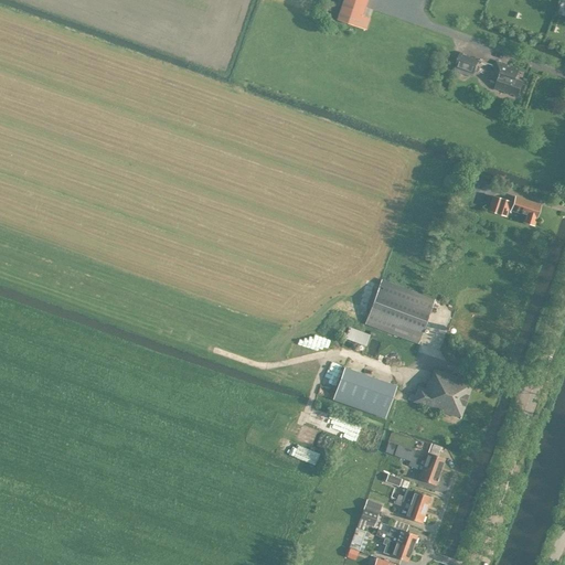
[(363,16),(368,0),(344,0),(338,20),(366,30),(371,19),(363,16)]
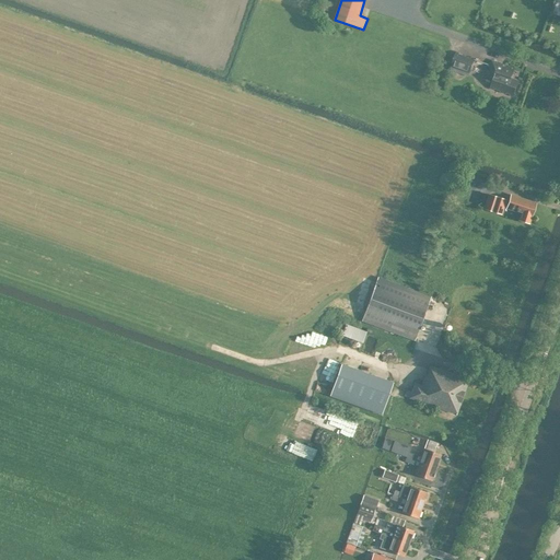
[(471,58),(458,54),(459,53),(456,51),(451,66),(470,72),(475,58),(473,57),(471,58)]
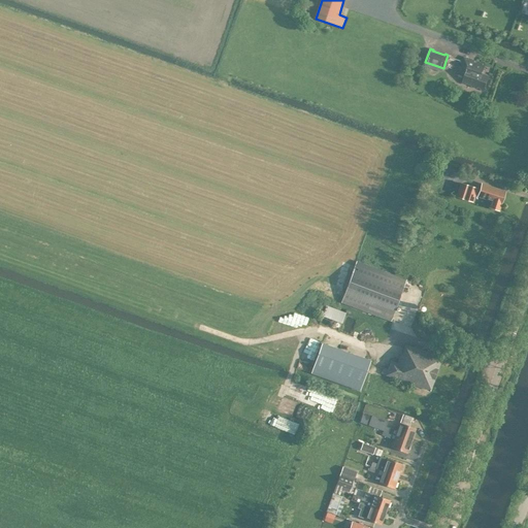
[(476,89),(476,88),(480,89),(480,90),(484,91),(490,75),(483,73),(486,64),(472,59),(472,60),(468,59),(469,58),(463,56),(458,71),(464,73),(461,83),(465,85),(466,84),(470,86),(470,87),(476,89)]
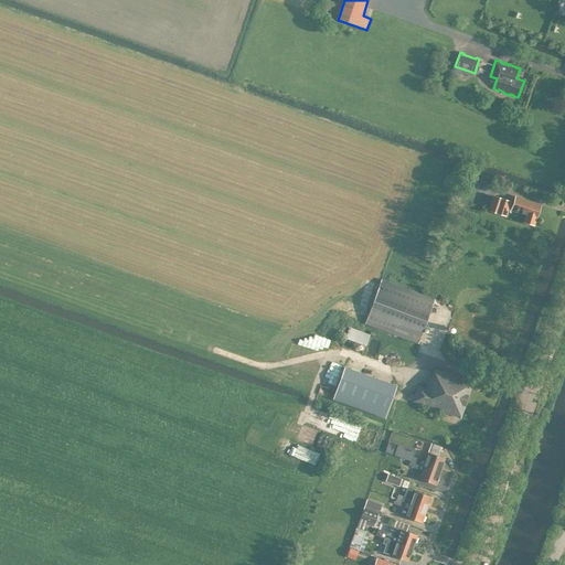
[(488,209),(507,215),(511,201),(493,194),(488,209)]
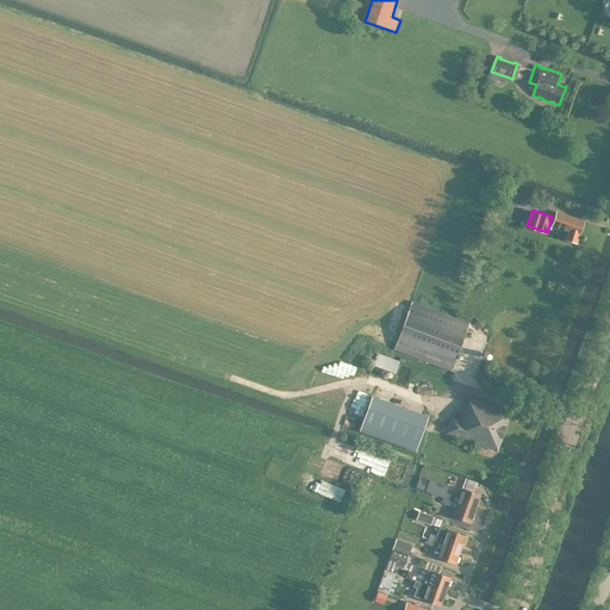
[(568,241),(577,243),(585,222),(556,212),(552,226),(571,234),(568,241)]
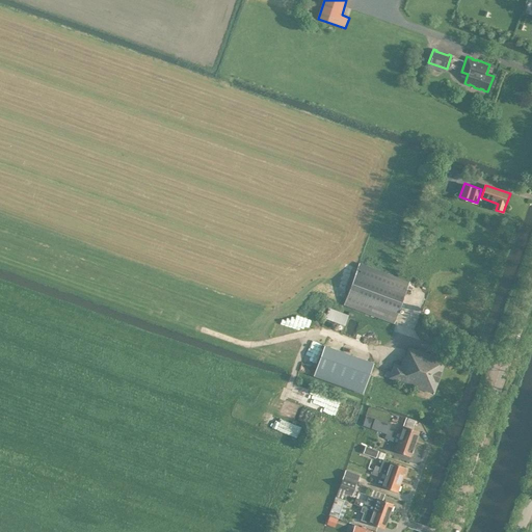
[(344,304),(395,323),(410,282),(360,263),(344,304)]
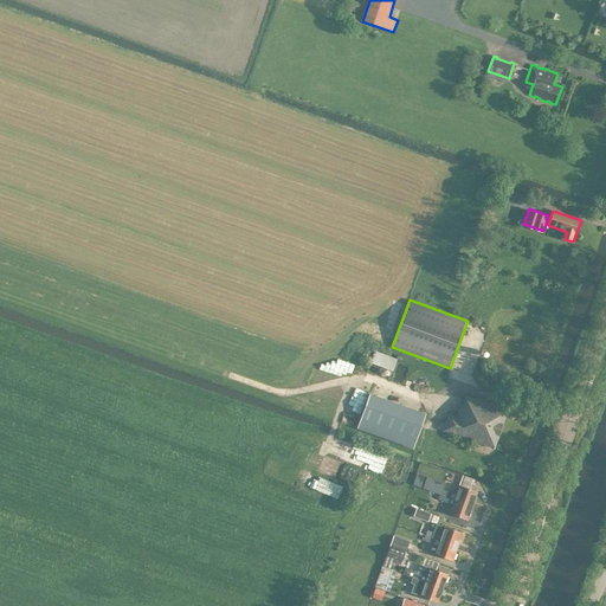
[(397,359),(374,352),(369,362),(392,371),(397,359)]
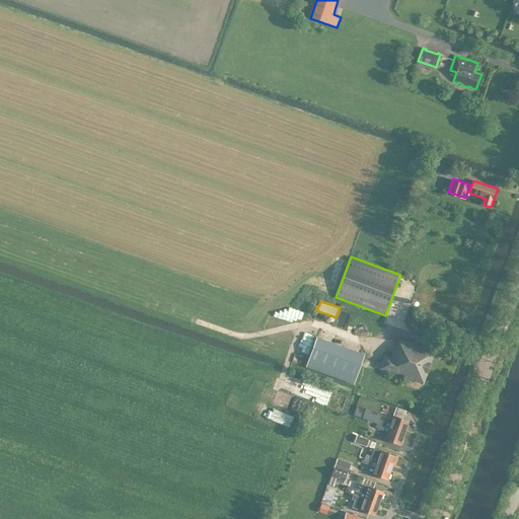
[(306,344),(313,346),(318,326),(311,324),(306,344)]
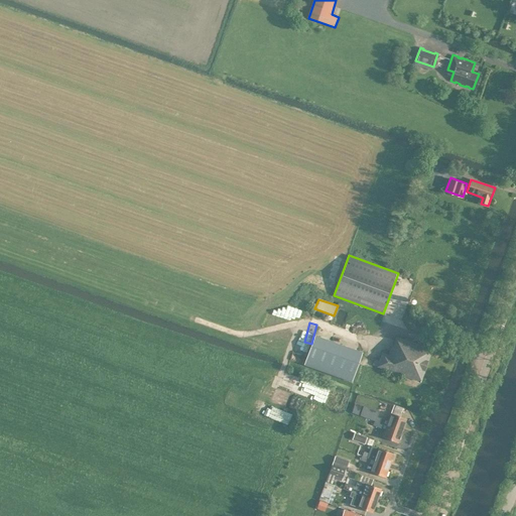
[(331,373),(331,374),(350,381),(362,349),(314,334),(305,365),(331,373)]
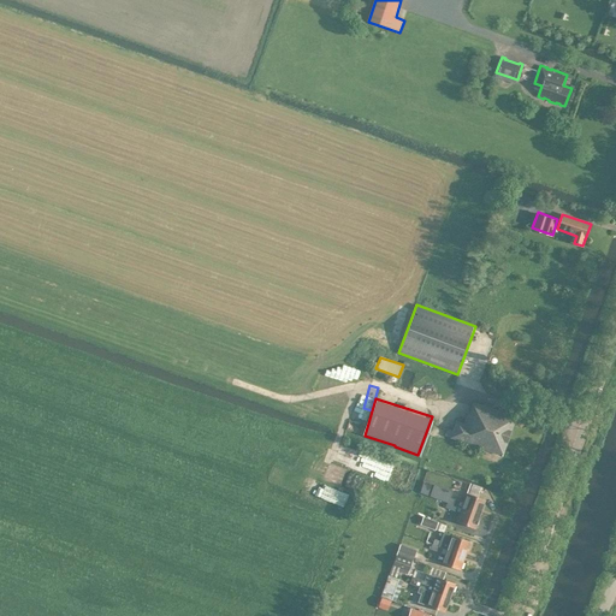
[(444,434),(502,455),(516,416),(473,402),(469,413),(467,412),(463,422),(456,420),(452,430),(446,427),(444,434)]
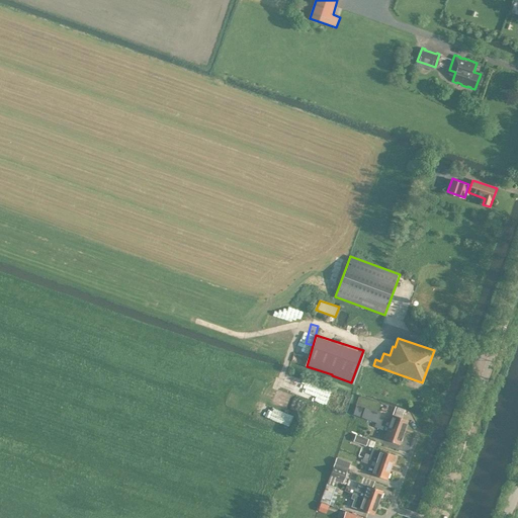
[(313,408),(316,401),(310,398),(307,405),(313,408)]
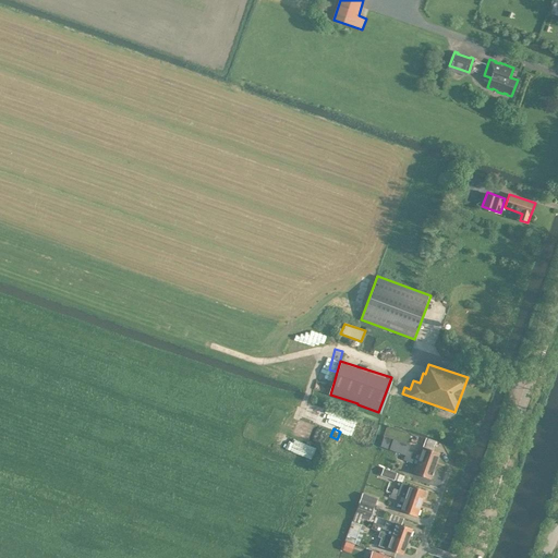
[(292,432),(288,443),(314,452),(318,441),(292,432)]
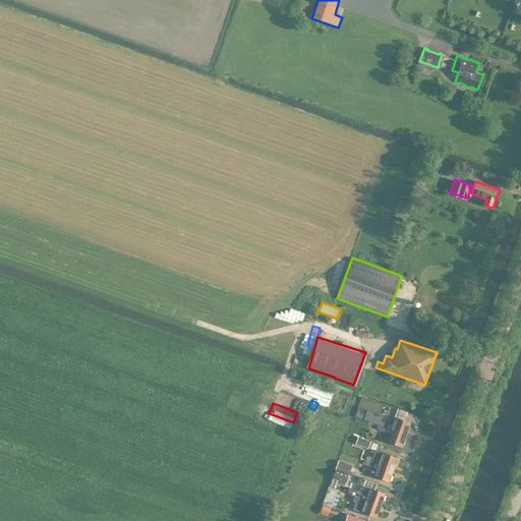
[(381,415),(366,410),(363,419),(378,424),(379,421),(379,420),(381,415)]
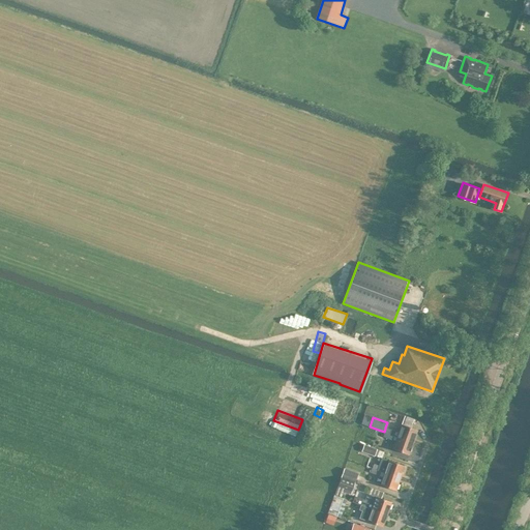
[(398,432),(389,429),(389,431),(386,430),(385,429),(384,432),(413,442),(417,430),(401,423),(398,432)]
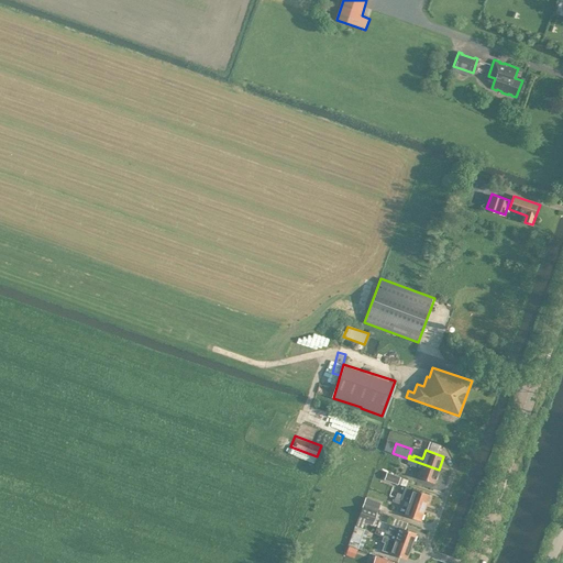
[(416,476),(434,483),(439,470),(408,459),(406,463),(419,467),(416,476)]
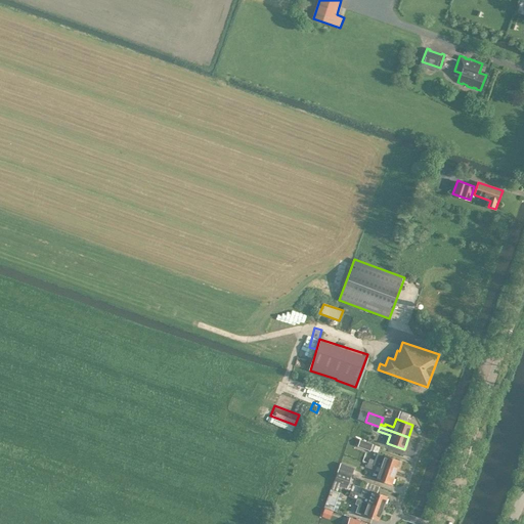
[(357,445),(370,450),(373,444),(359,439),(357,445)]
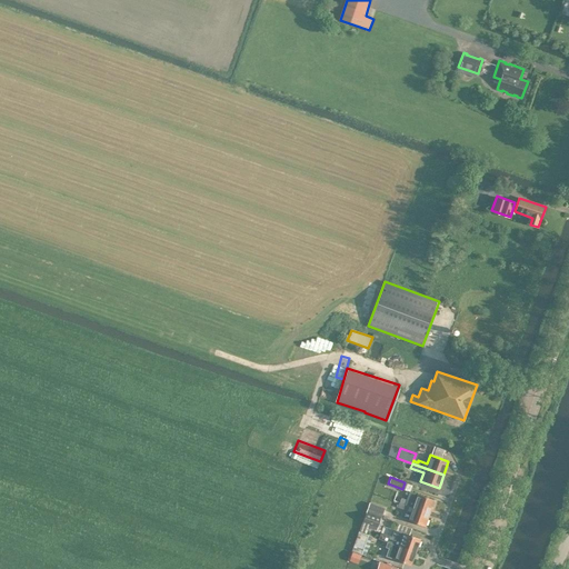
[(398,502),(430,513),(435,500),(417,493),(410,490),(407,499),(400,497),(398,502)]
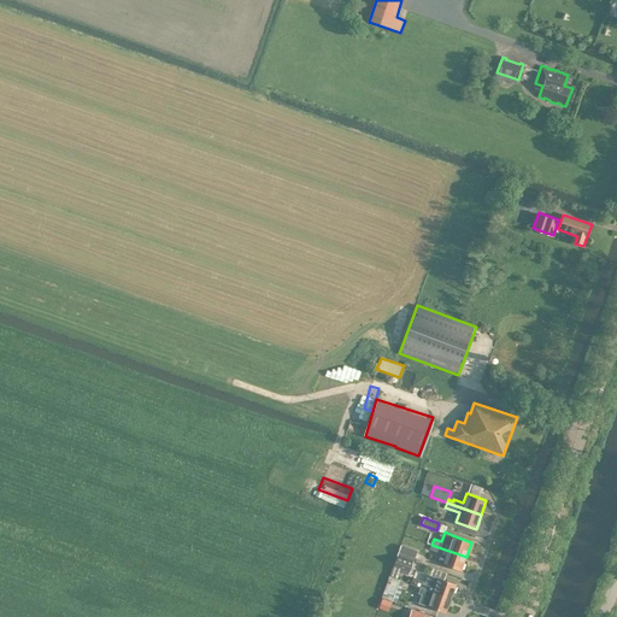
[(397,556),(412,562),(417,551),(400,545),(397,556)]
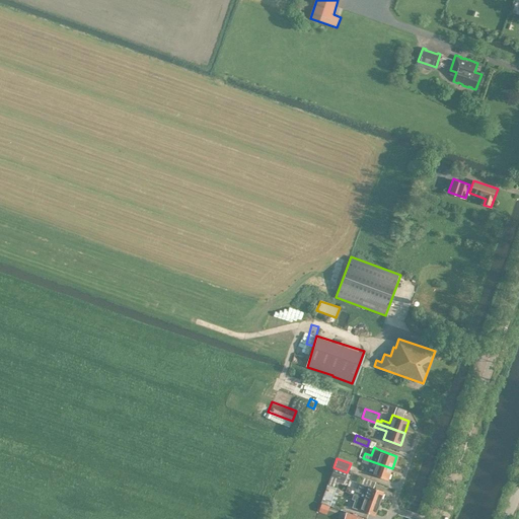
[(371,474),(387,480),(392,468),(363,458),(361,462),(374,467),(371,474)]
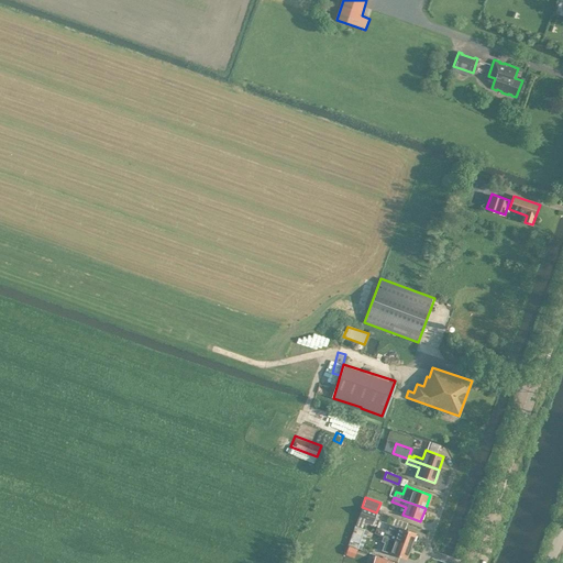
[(357,519),(373,523),(376,512),(362,507),(357,519)]
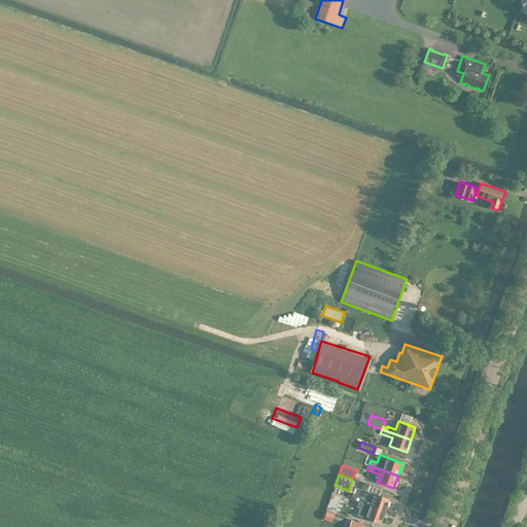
[(384,511),(388,498),(364,490),(362,496),(359,495),(359,496),(353,493),(350,499),(357,501),(384,511)]
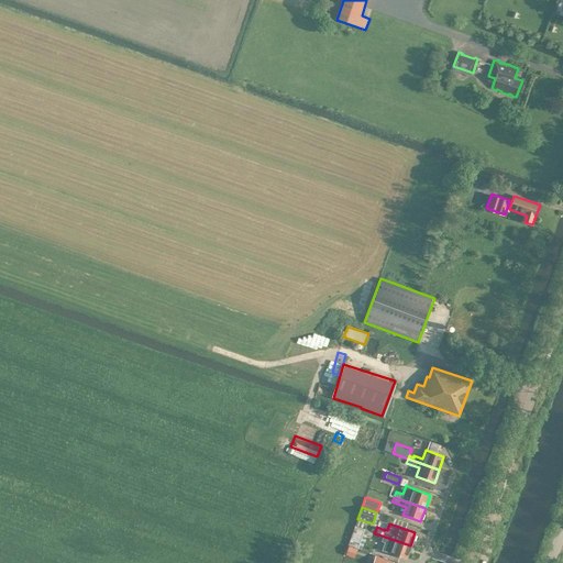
[(351,538),(360,541),(364,529),(355,526),(351,538)]
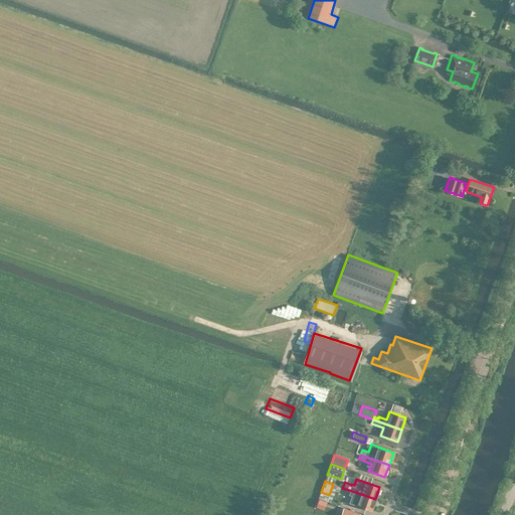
[(357,506),(371,511),(375,499),(349,490),(348,494),(359,499),(357,506)]
